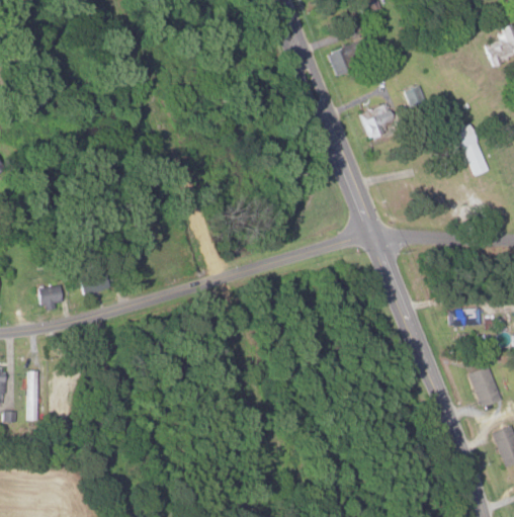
[(356,0),(365,20),(383,12),(377,0),(356,0)]
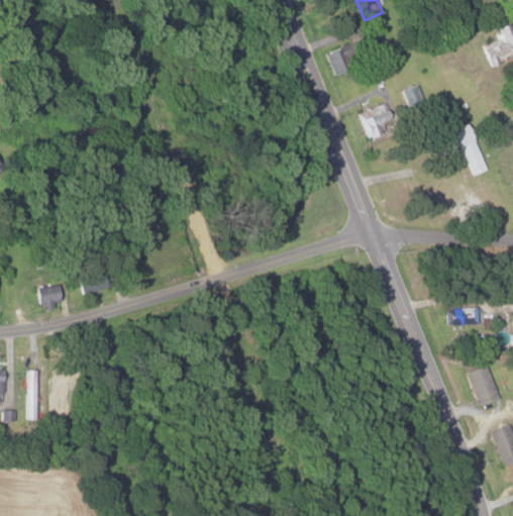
[(512,27),(510,22),(498,27),(502,36),(481,44),(489,64),(512,54),(512,27)]
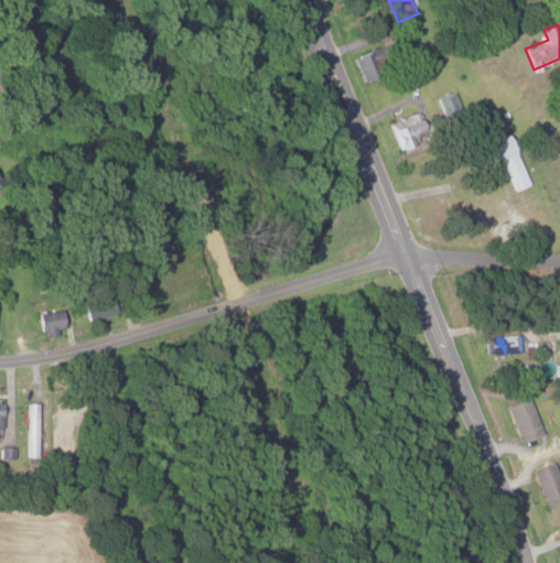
[(355,58),(365,84),(388,74),(385,64),(404,56),(397,42),(355,58)]
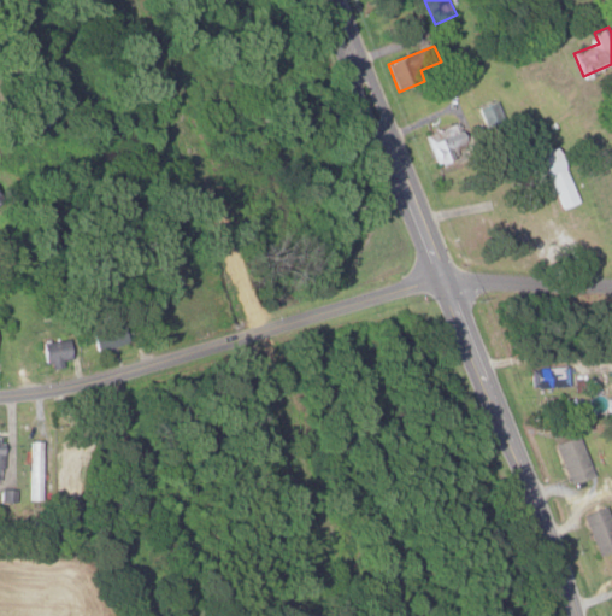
[(470,152),(459,123),(427,135),(437,164),(470,152)]
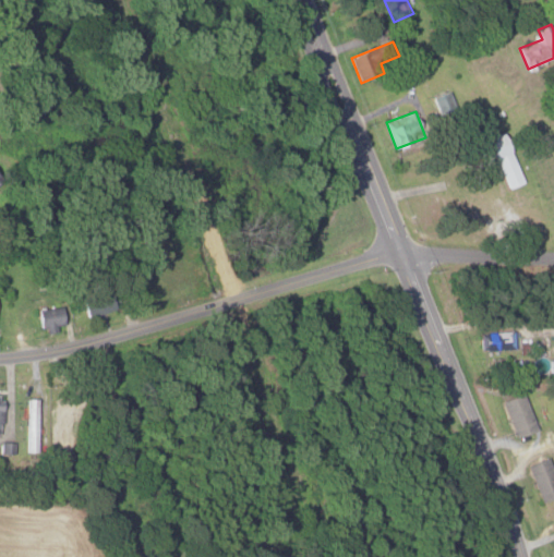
[(477,144),(482,165),(500,159),(508,190),(522,185),(507,135),(477,144)]
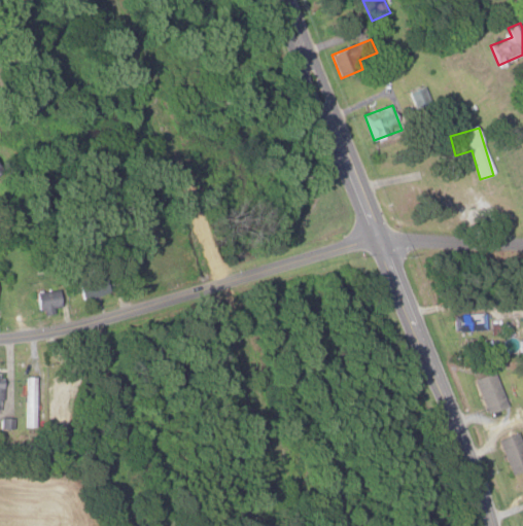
[(81,300),(106,296),(104,277),(79,279),(81,300)]
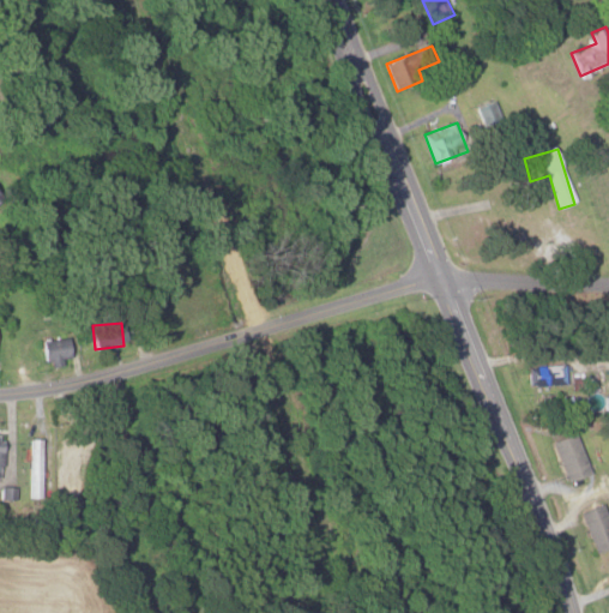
[(64,366),(62,360),(72,358),(70,338),(44,342),(48,368),(64,366)]
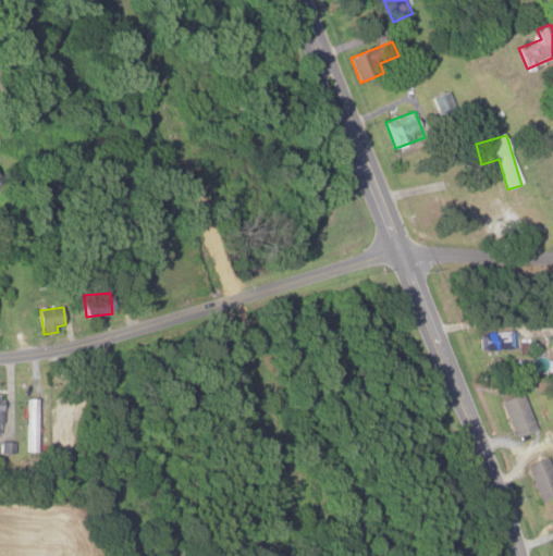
[(515,332),(481,333),(481,350),(516,349),(515,332)]
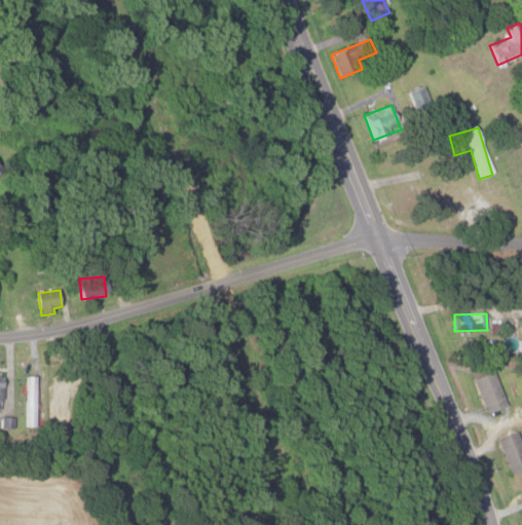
[(488,414),(509,406),(495,371),(475,379),(488,414)]
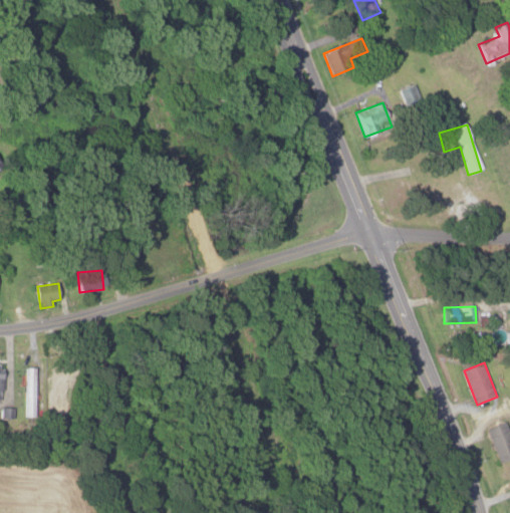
[(27,418),(37,417),(36,368),(26,368),(27,418)]
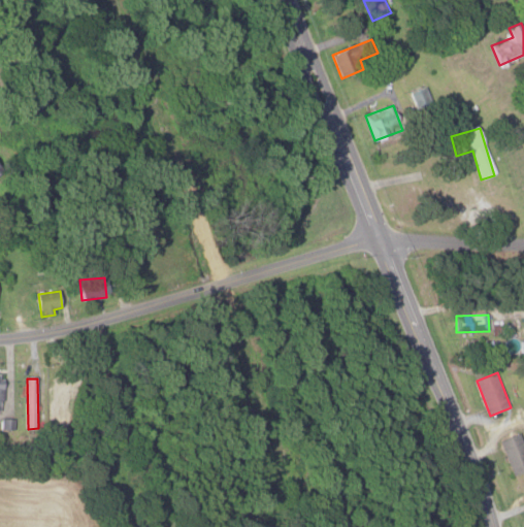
[(64,424),(64,385),(56,385),(55,424),(64,424)]
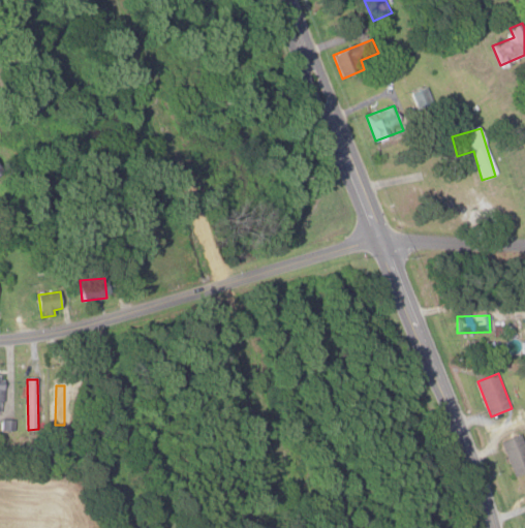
[(524,442),(522,435),(502,441),(513,477),(524,473),(524,442)]
